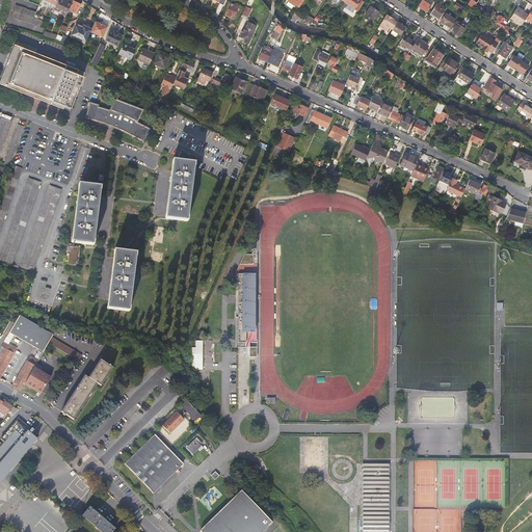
[(69,9),(72,2),(67,0),(65,0),(65,1),(63,0),(58,0),(56,5),(55,8),(62,11),(62,14),(67,15),(69,9)]
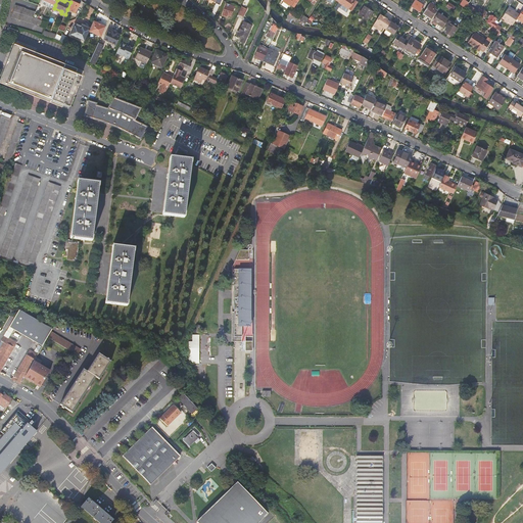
[(75,12),(78,7),(80,4),(72,0),(70,2),(67,9),(75,12)]
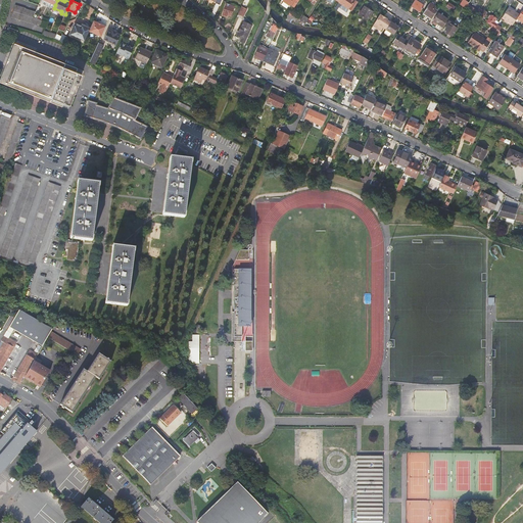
[(349,9),(355,0),(354,0),(339,0),(339,2),(338,2),(349,9)]
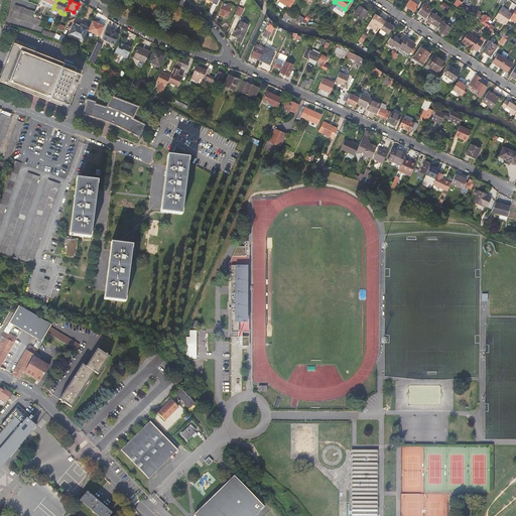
[(409,0),(405,6),(414,12),(418,6),(409,0)]
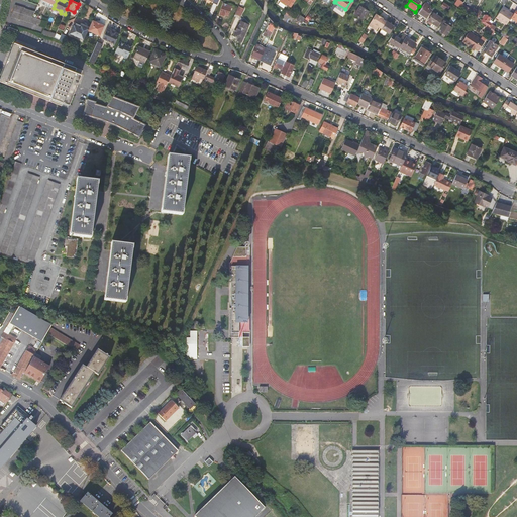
[(427,18),(432,11),(430,9),(431,7),(425,3),(419,13),(427,18)]
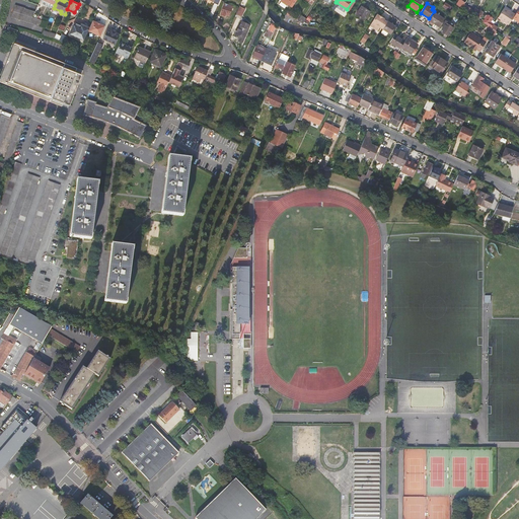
[(224,4),(221,15),(225,16),(225,15),(226,12),(230,14),(232,6),(224,4)]
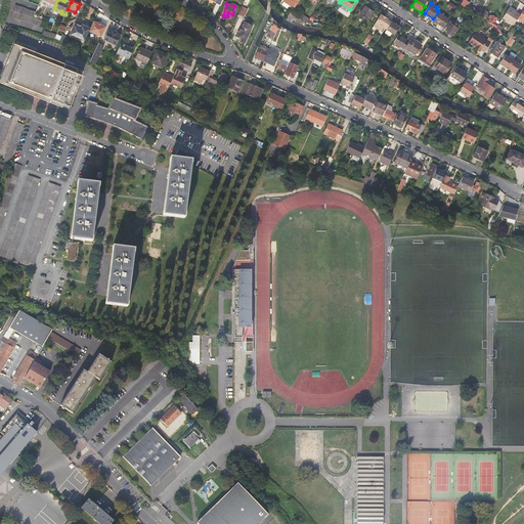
[(479,11),(469,4),(467,8),(469,10),(469,9),(478,15),(481,18),(485,11),(481,8),(479,11)]
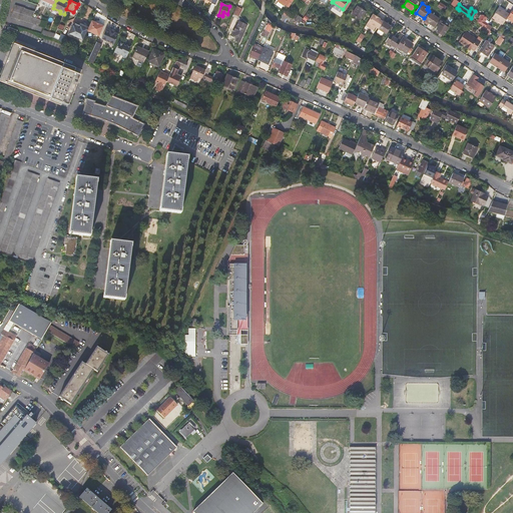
[(34,12),(24,9),(24,8),(15,5),(11,17),(44,27),(46,21),(32,17),(34,12)]
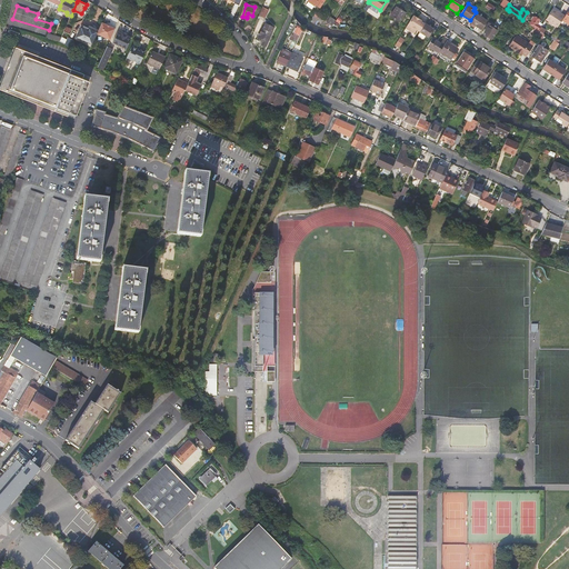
[(397,7),(390,17),(399,22),(406,12),(397,7)]
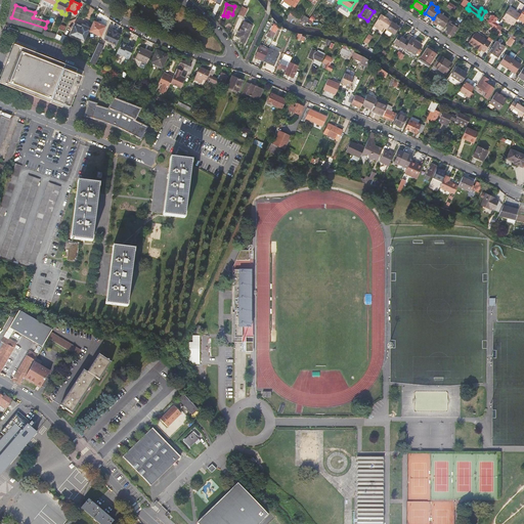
[(244,16),(247,9),(242,7),(238,14),(244,16)]
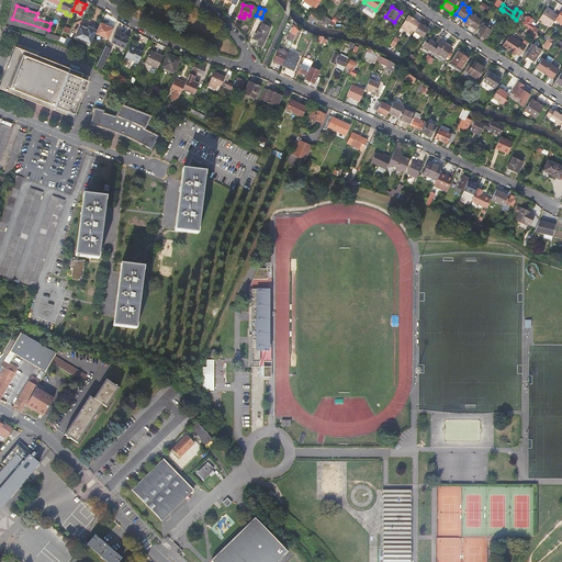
[(558,15),(553,13),(547,9),(539,20),(551,27),(558,18),(558,15)]
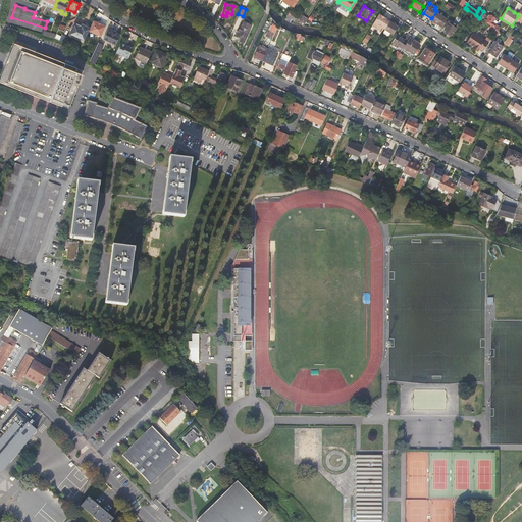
[(294,15),(289,11),(284,18),(290,21),(294,15)]
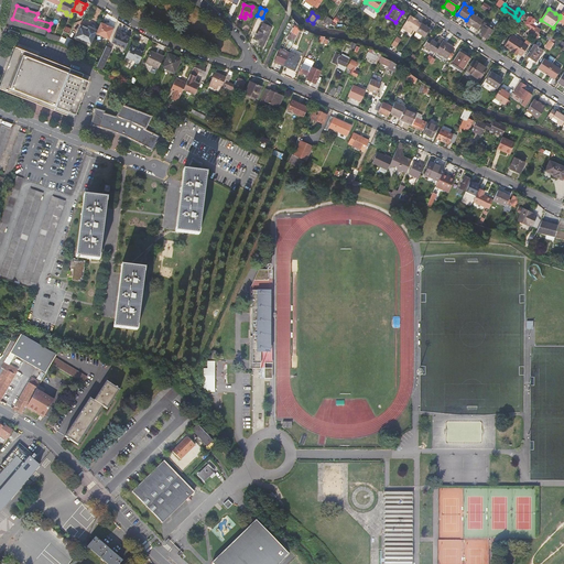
[(418,21),(419,20),(410,15),(402,28),(410,33),(413,29),(416,32),(416,31),(421,24),(418,21)]
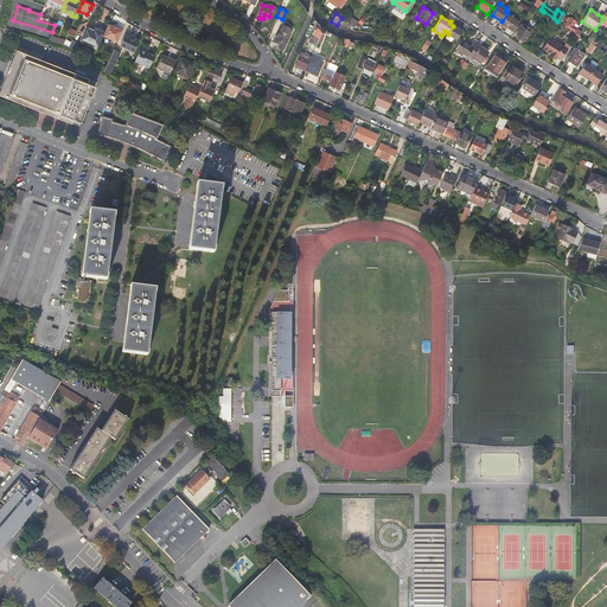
[(515,32),(521,23),(510,17),(504,25),(515,32)]
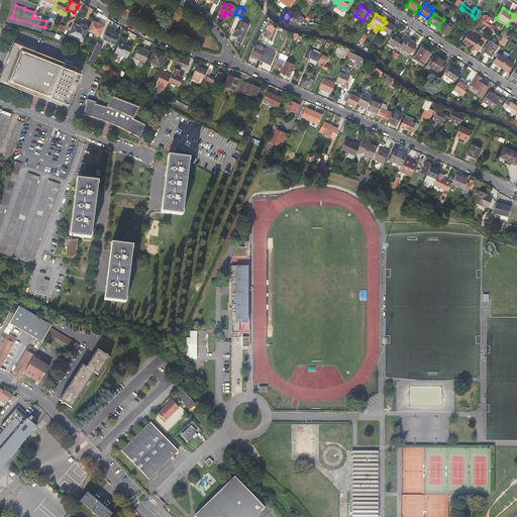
[(301,24),(305,18),(300,15),(297,20),(301,24)]
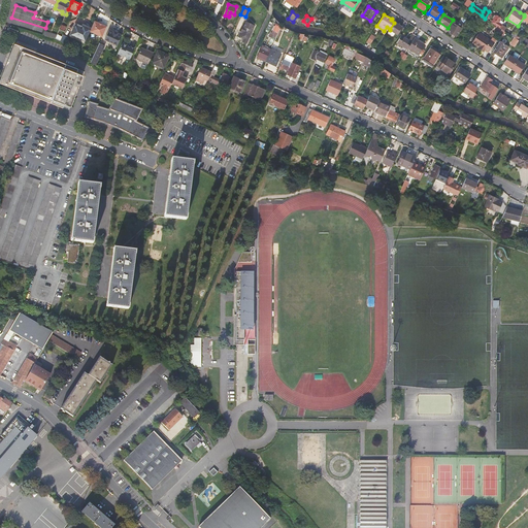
[(499,28),(502,25),(499,23),(501,20),(497,17),(496,17),(495,17),(494,19),(495,19),(492,23),(499,28)]
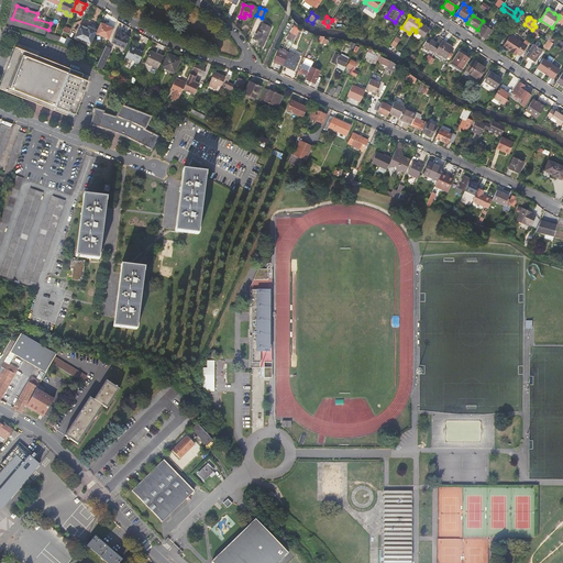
[(515,24),(511,30),(520,35),(523,30),(520,28),(521,25),(519,24),(520,23),(517,20),(514,23),(515,24)]
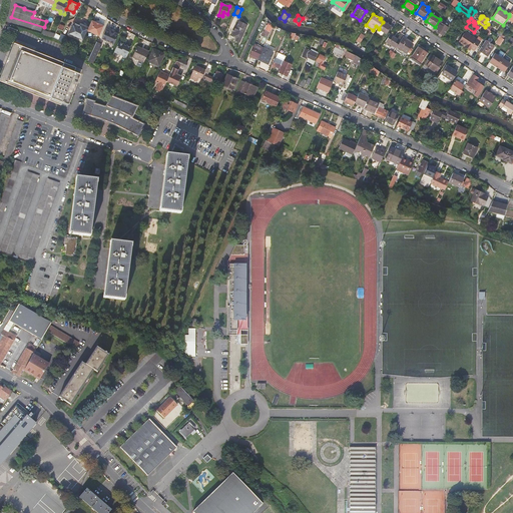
[(99,36),(103,26),(91,20),(87,30),(99,36)]
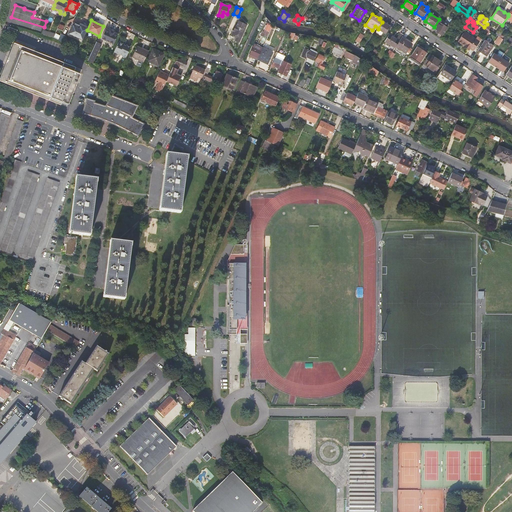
[(85,36),(80,34),(83,27),(70,21),(65,31),(79,37),(76,44),(80,46),(85,36)]
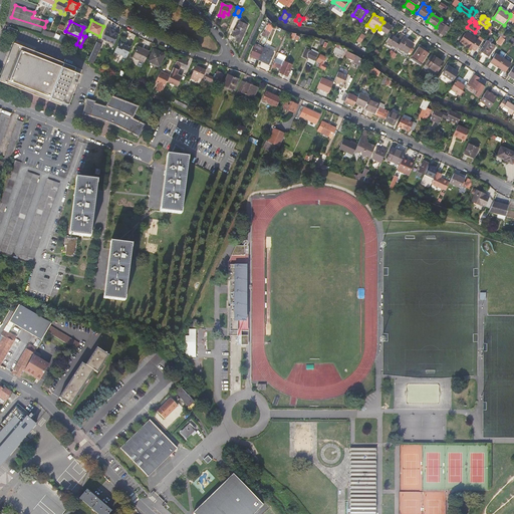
[(440,27),(437,31),(444,36),(450,28),(443,23),(444,22),(442,21),(438,26),(440,27)]
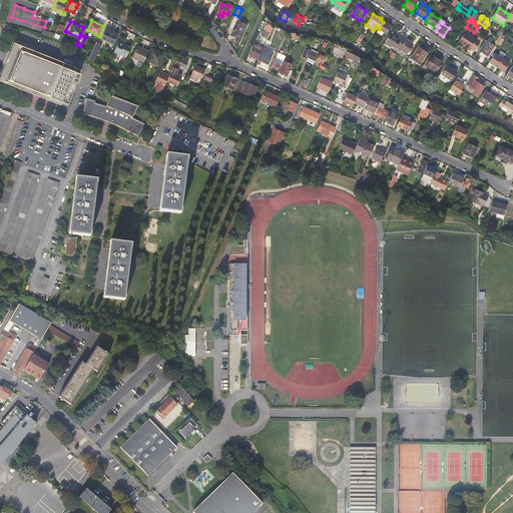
[(238,22),(236,27),(235,27),(231,37),(236,39),(235,41),(239,43),(244,31),(244,30),(246,25),(238,22)]
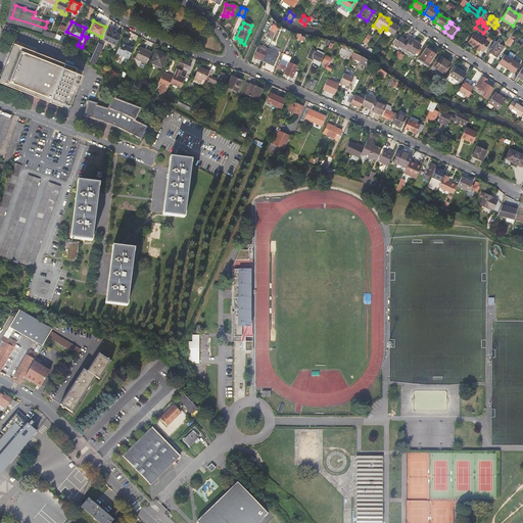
[(395,36),(400,29),(390,22),(386,29),(395,36)]
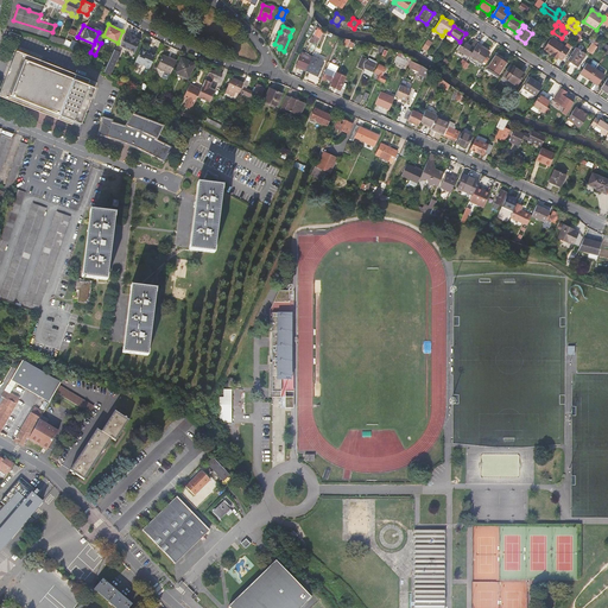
[(316,45),(315,45),(321,35),(317,33),(314,39),(311,38),(309,43),(312,44),(309,51),(312,52),(316,45)]
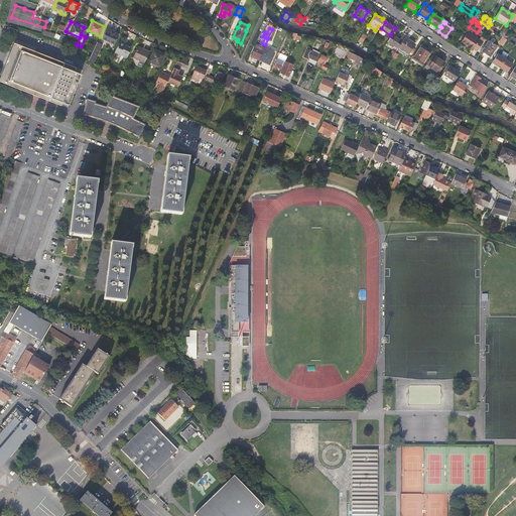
[(101,40),(113,46),(118,34),(106,29),(101,40)]
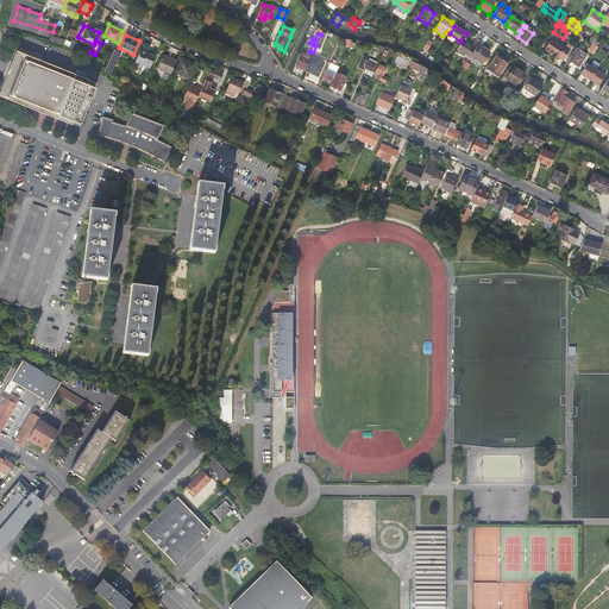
[(429,38),(424,49),(427,51),(434,41),(429,38)]
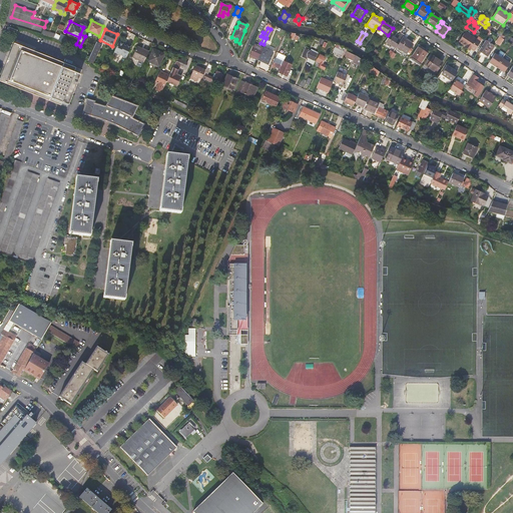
[(466,45),(465,45),(471,49),(471,48),(475,51),(481,42),(465,32),(459,40),(466,45)]
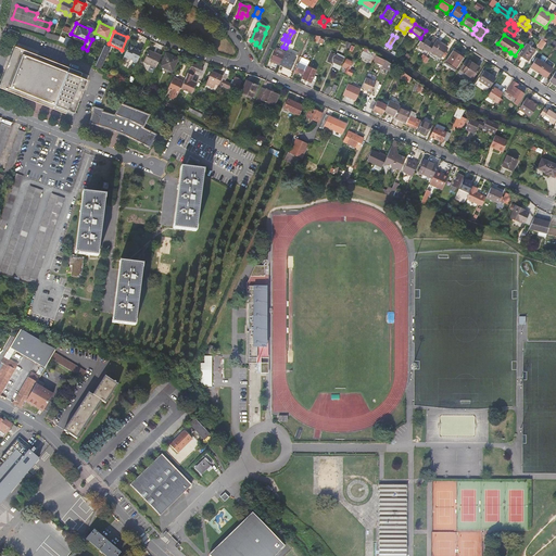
[(439,38),(436,37),(432,42),(424,36),(418,46),(429,52),(430,50),(437,40),(439,38)]
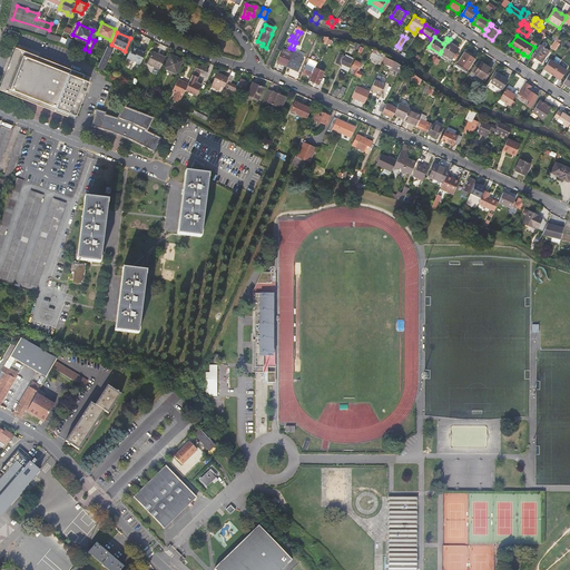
[(457,53),(459,49),(448,41),(441,51),(452,59),(455,55),(457,53)]
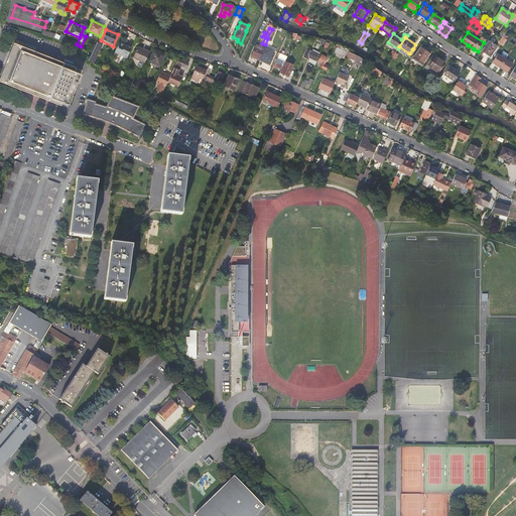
[(490,55),(497,45),(489,40),(482,50),(490,55)]
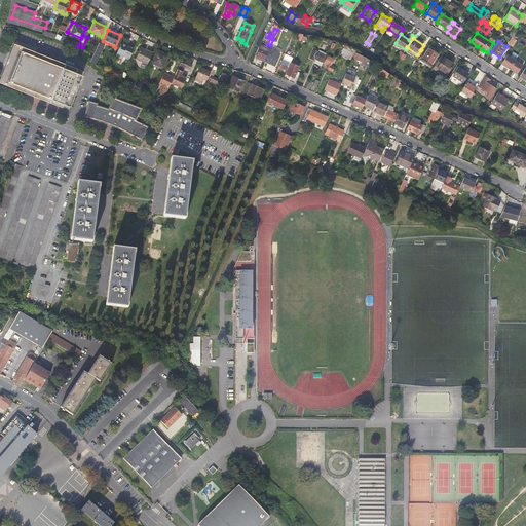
[(94,64),(103,45),(99,43),(89,62),(94,64)]
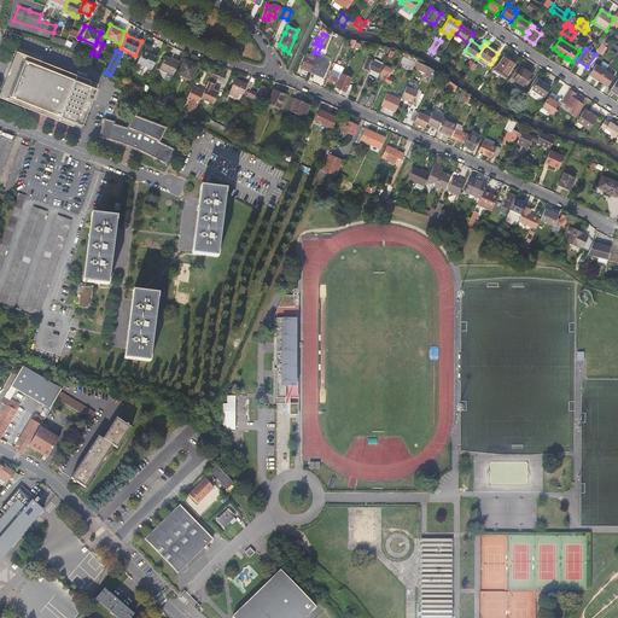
[(145,51),(143,51),(136,63),(146,68),(147,69),(151,71),(158,57),(152,54),(152,56),(150,54),(149,52),(145,51)]
